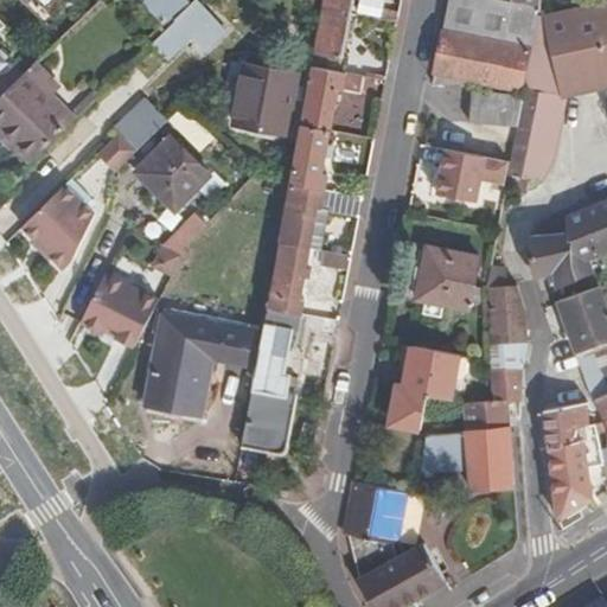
[(166,29),(191,4),(186,0),(148,0),(144,6),(166,29)]
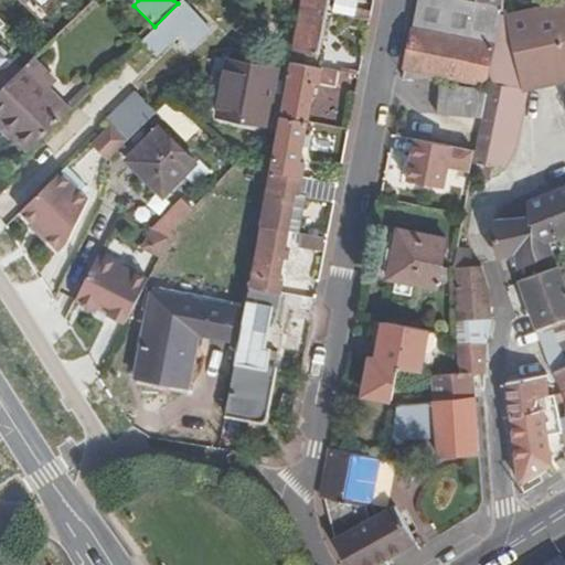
[(179,53),(209,24),(183,0),(181,0),(178,3),(193,20),(169,43),(179,53)]
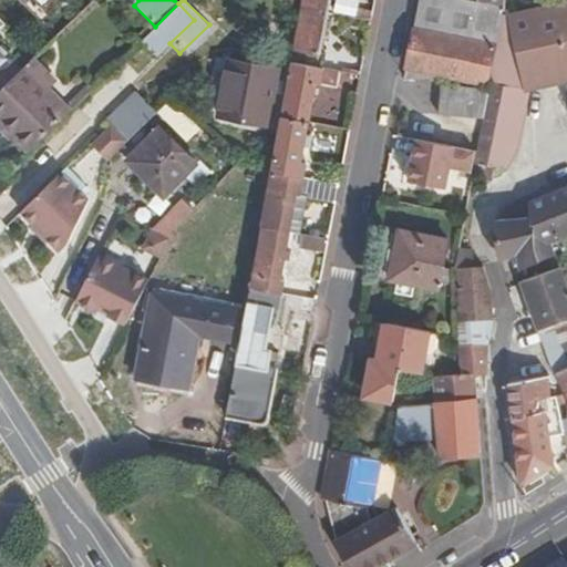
[(328,0),(302,0),(301,8),(326,12),(328,0)]
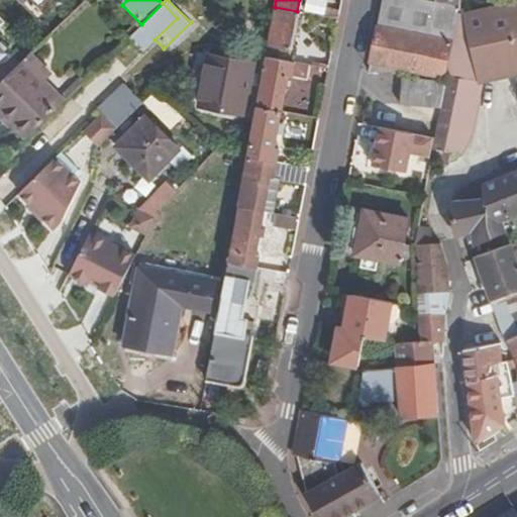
[(381,0),(368,62),(398,68),(445,77),(446,74),(458,14),(460,5),(437,0),(381,0)]
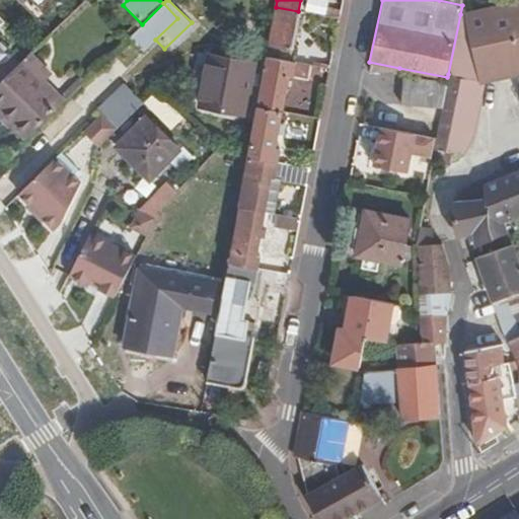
[(518,0),(460,14),(448,74),(477,79),(483,80),(518,72),(518,73),(518,0)]
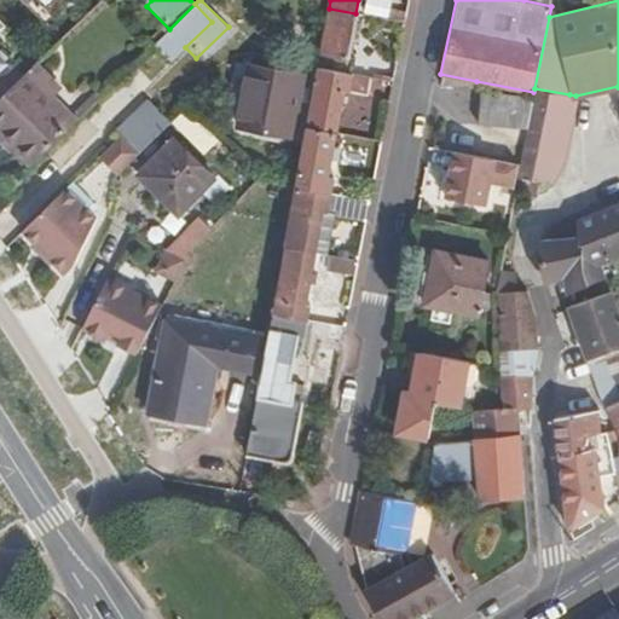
[(212,22),(195,4),(169,29),(185,47),(212,22)]
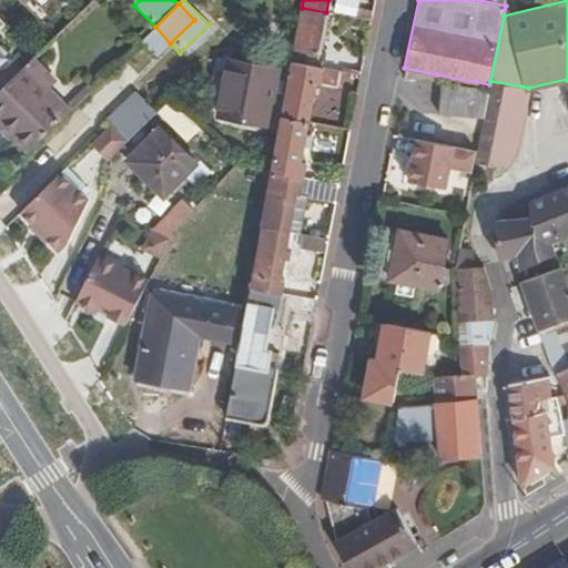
[(292,63),(326,69),(328,54),(318,53),(326,12),(302,8),(292,63)]
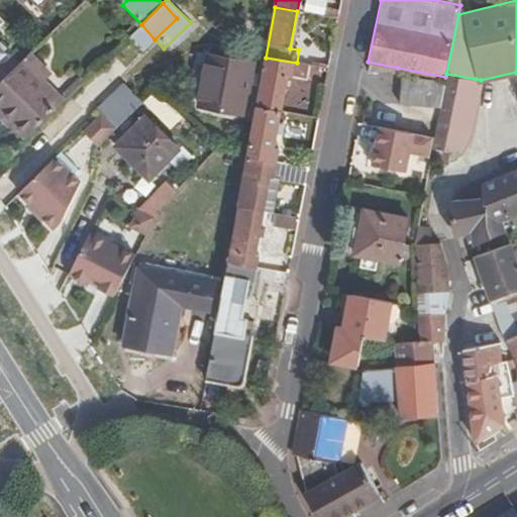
[(141,24),(130,35),(143,50),(154,39),(141,24)]
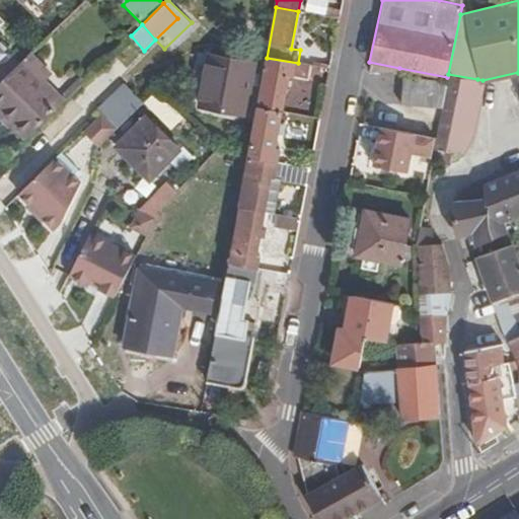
[(0,64),(11,54),(0,42),(0,64)]
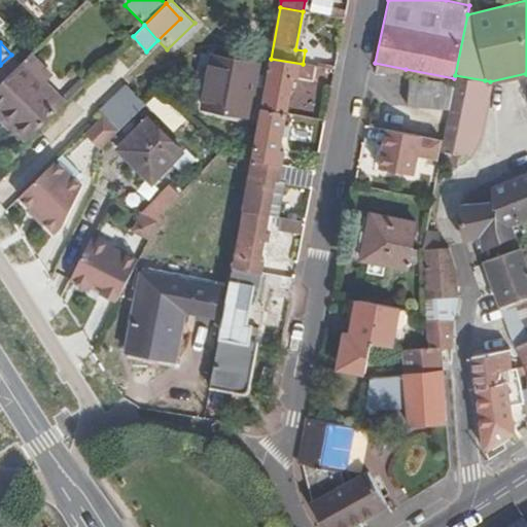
[(20,62),(29,71),(38,62),(28,53),(20,62)]
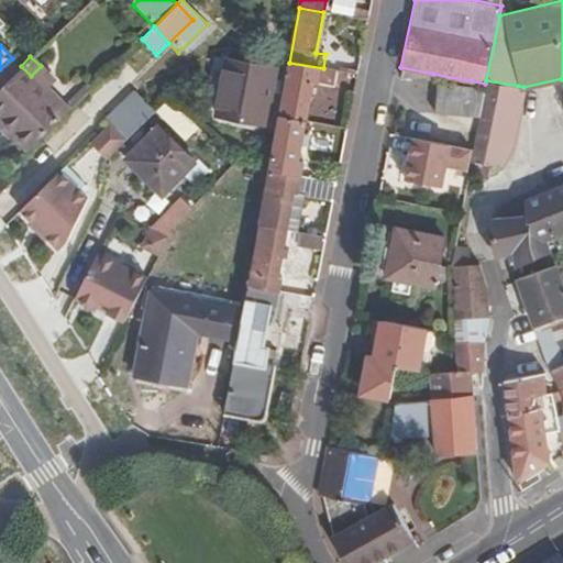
[(276,68),(228,58),(216,113),(264,124),(276,68)]
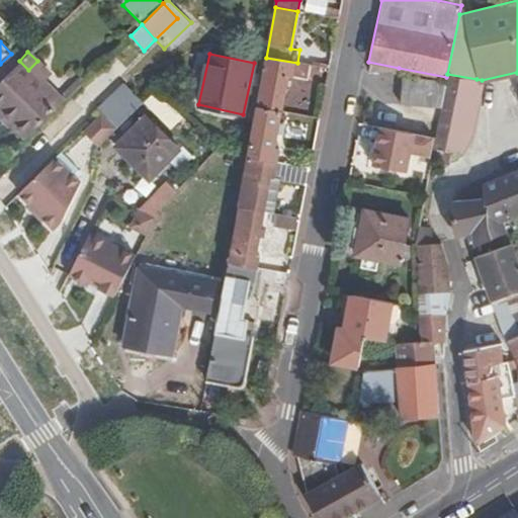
[(257,105),(281,110),(288,77),(294,78),(294,76),(306,77),(308,65),(297,63),(266,58),(257,105)]
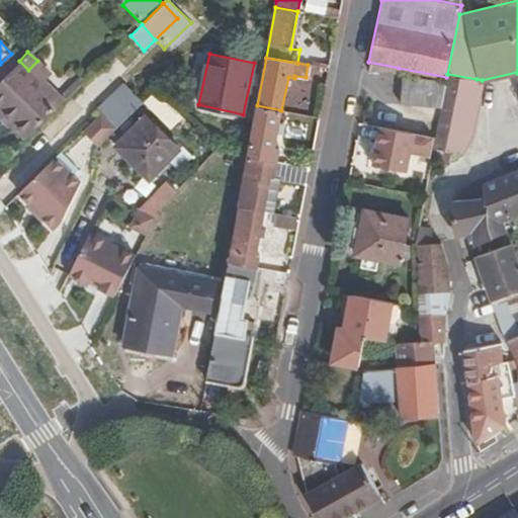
[(61,103),(28,70),(19,61),(0,79),(0,113),(24,140),(61,103)]
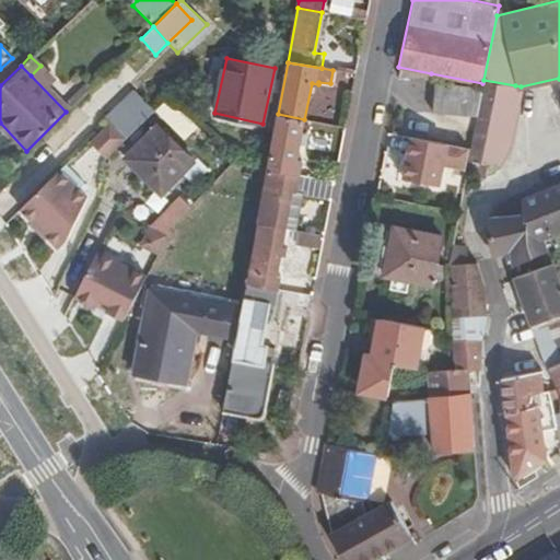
[(431,81),(431,73),(398,67),(397,76),(431,81)]
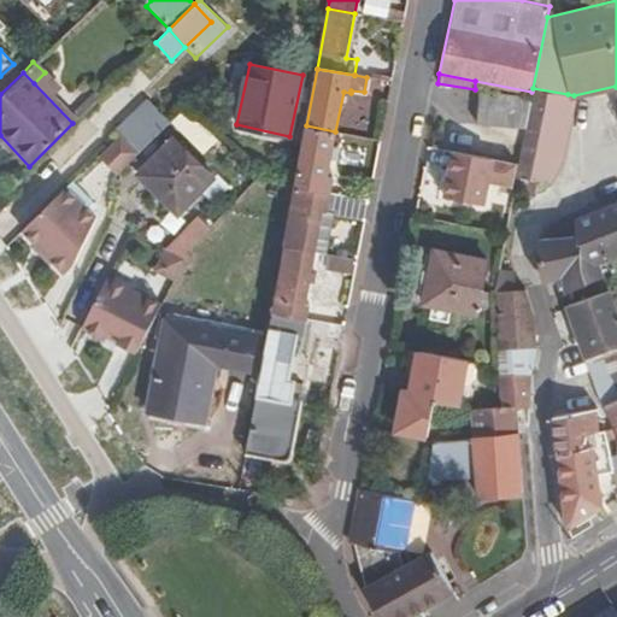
[(559,162),(568,94),(533,88),(532,92),(532,97),(526,127),(518,163),(513,186),(536,189),(538,180),(546,181),(559,162)]
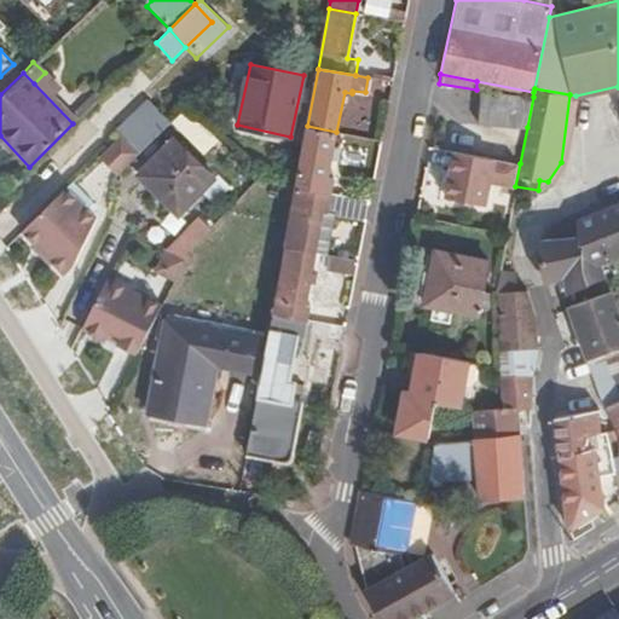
[(527,127),(533,97),(484,93),(478,122),(527,127)]
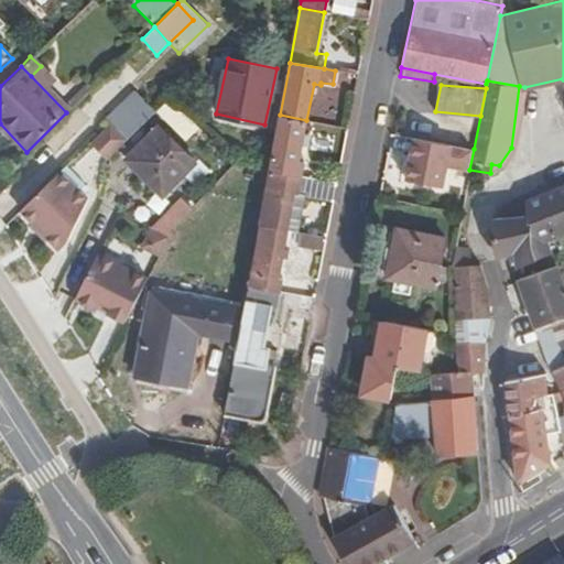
[(191,139),(204,125),(173,97),(160,111),(191,139)]
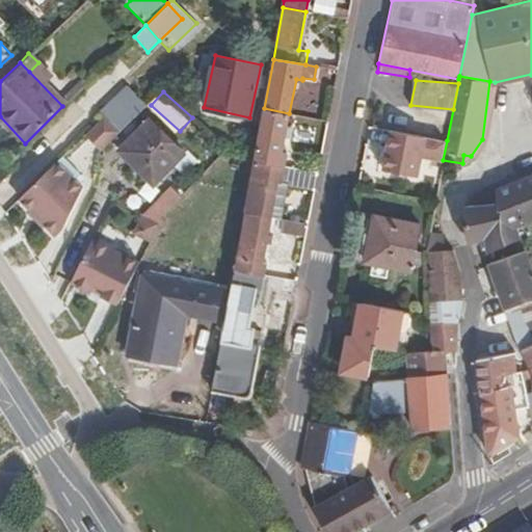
[(107,117),(120,131),(133,117),(114,98),(101,111),(107,117)]
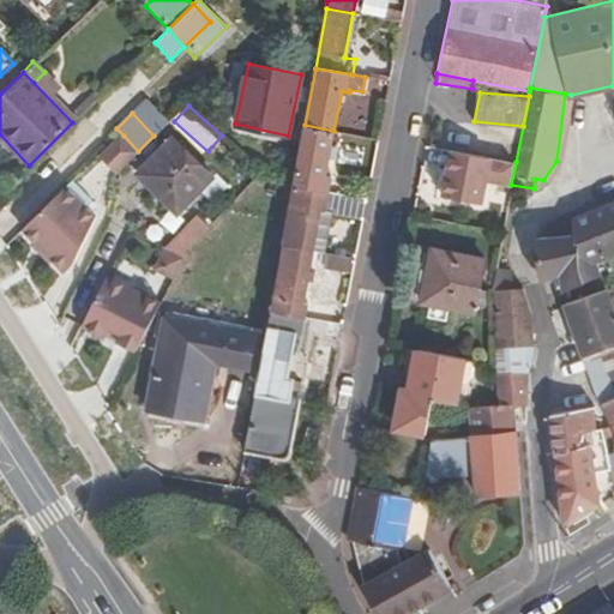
[(293,184),(331,192),(335,175),(326,174),(333,131),(305,125),(293,184)]
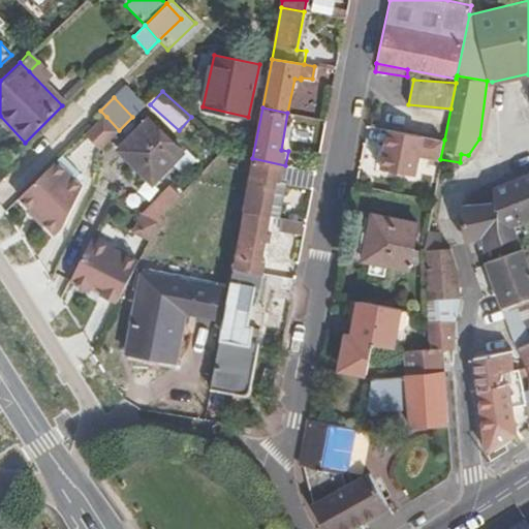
[(148,118),(119,148),(152,181),(182,152),(148,118)]
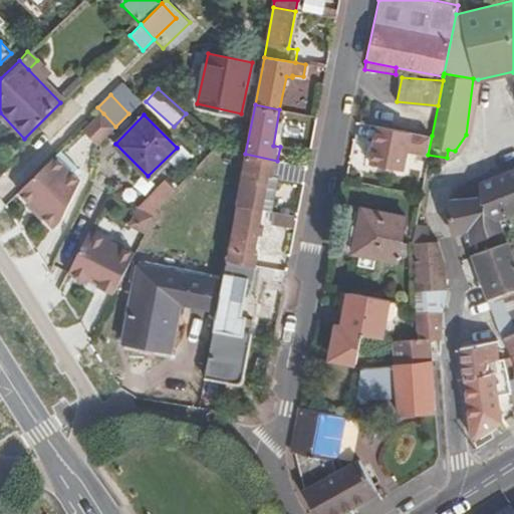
[(432,136),(376,124),(373,141),(367,140),(362,163),(405,172),(409,151),(428,155),(432,136)]
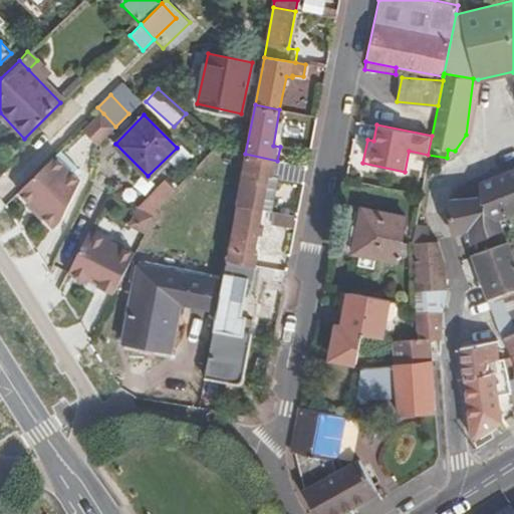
[(21,192),(58,226),(97,185),(60,151),(21,192)]
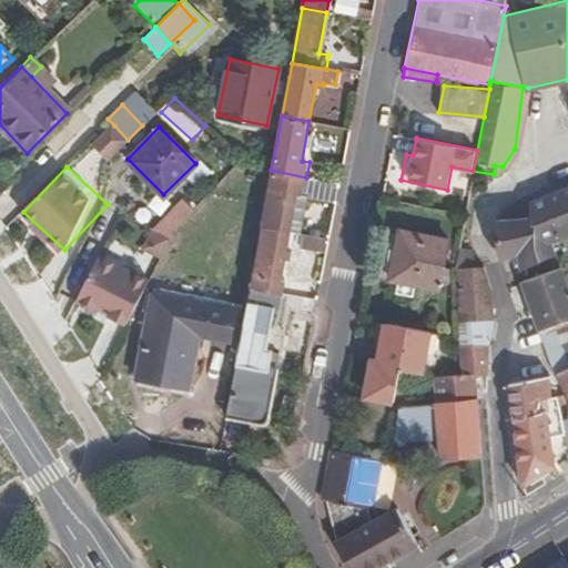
[(306,178),(271,170),(261,225),(288,231),(295,194),(303,195),(306,178)]
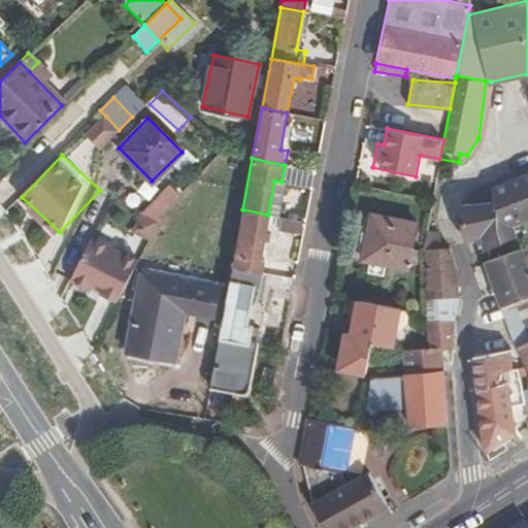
[(317,171),(285,165),(282,182),(274,180),(268,215),(283,217),(289,185),(314,190),(317,171)]
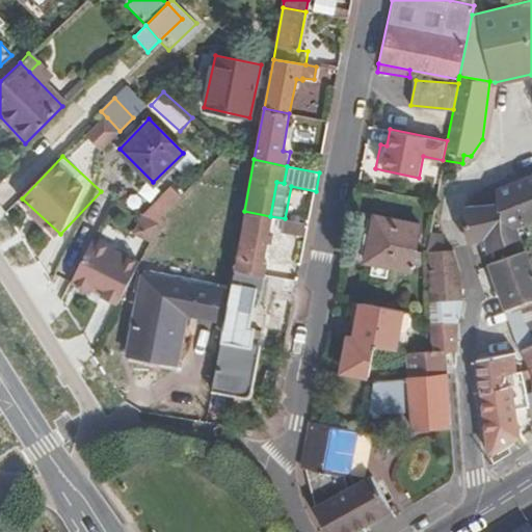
[(499,201),(466,205),(468,244),(484,240),(487,249),(521,242),(516,227),(531,219),(531,175),(497,190),(499,201)]
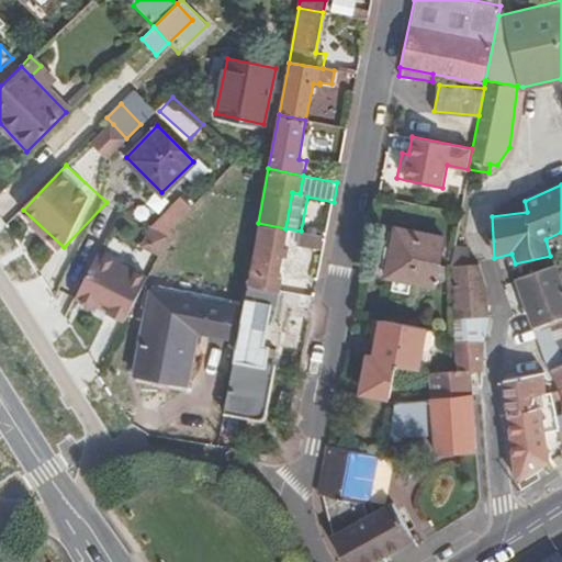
[(158,223),(171,233),(194,204),(181,193),(158,223)]
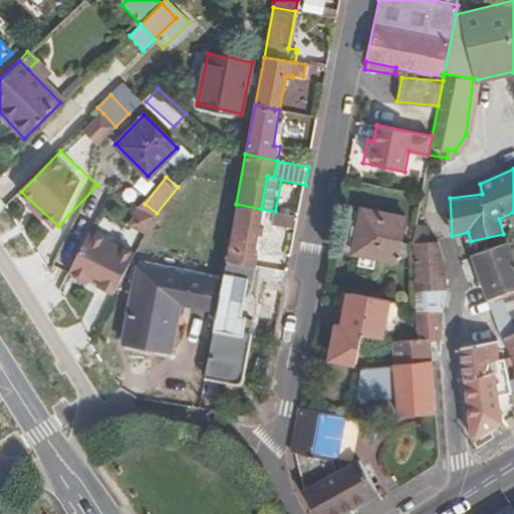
[(226,258),(256,264),(258,254),(253,253),(260,217),(271,219),(270,225),(296,230),(298,216),(275,211),(261,209),(236,204),(226,258)]
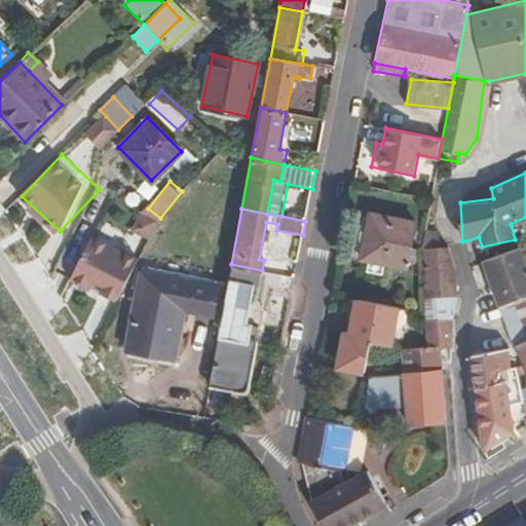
[(409,248),(411,237),(414,221),(371,212),(361,257),(405,266),(406,260),(413,261),(416,249),(409,248)]
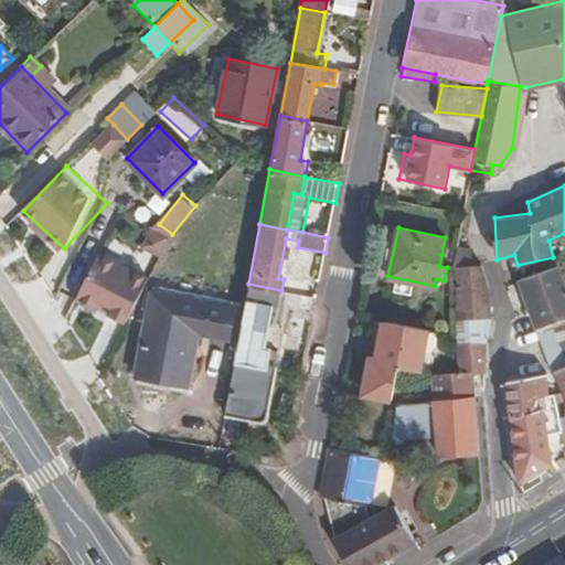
[(78,296),(132,323),(157,275),(103,248),(78,296)]
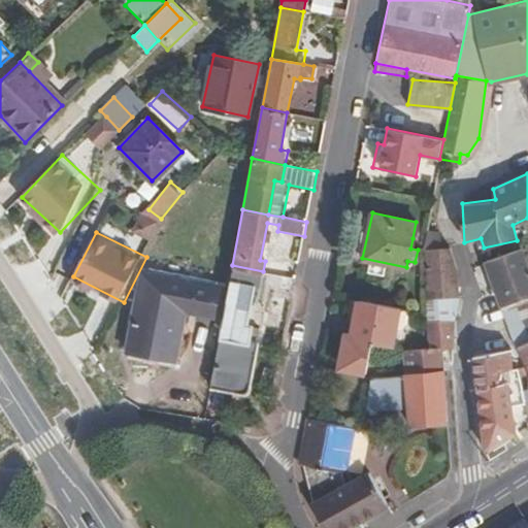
[(410,249),(418,250),(420,239),(413,238),(410,249)]
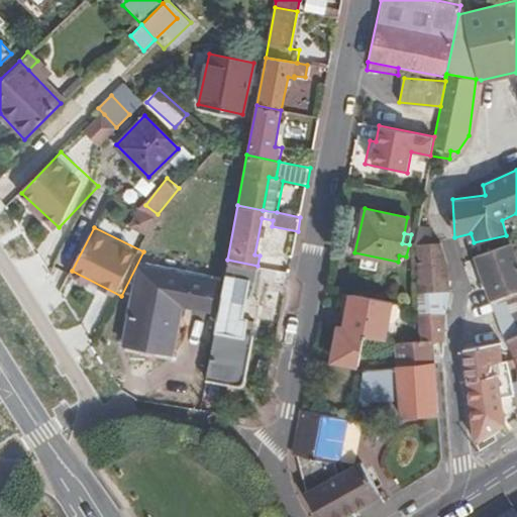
[(516,289),(516,254),(511,241),(475,256),(489,298),(490,300),(516,289)]
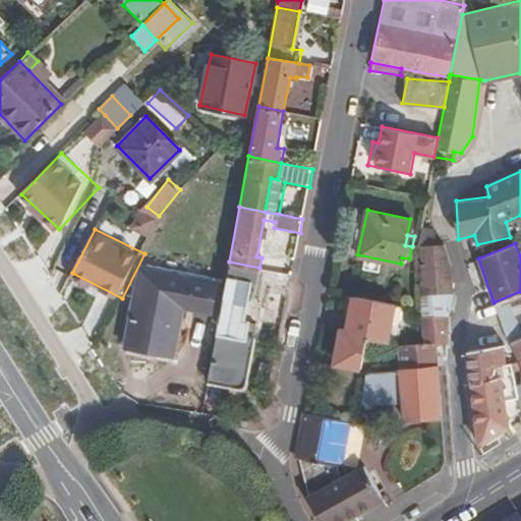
[(419,246),(419,265),(449,264),(447,245),(419,246)]
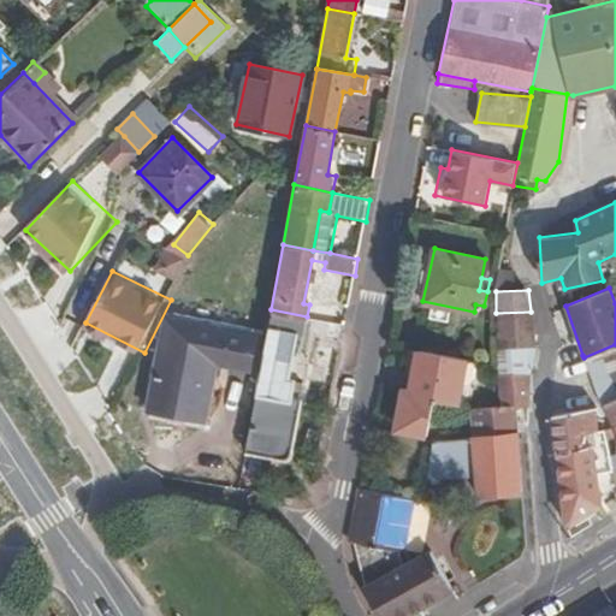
[(261,359),(289,365),(297,329),(303,330),(307,317),(271,309),(261,359)]
